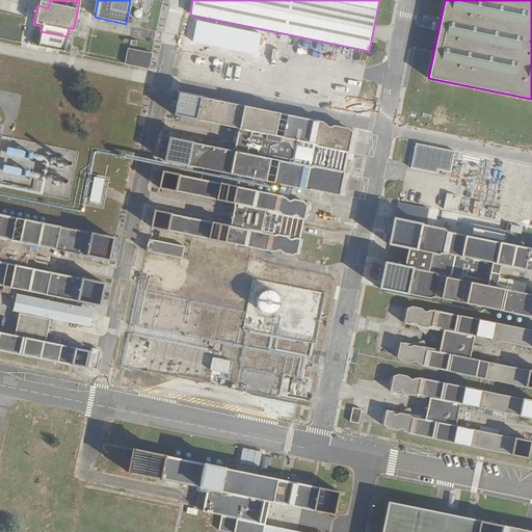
[(128,12),(126,24),(138,26),(140,15),(128,12)]
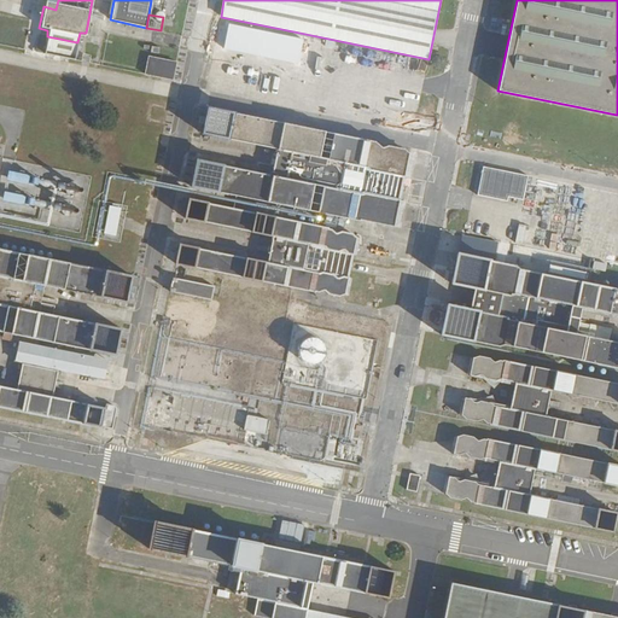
[(304,40),(229,24),(225,47),(299,63),(304,40)]
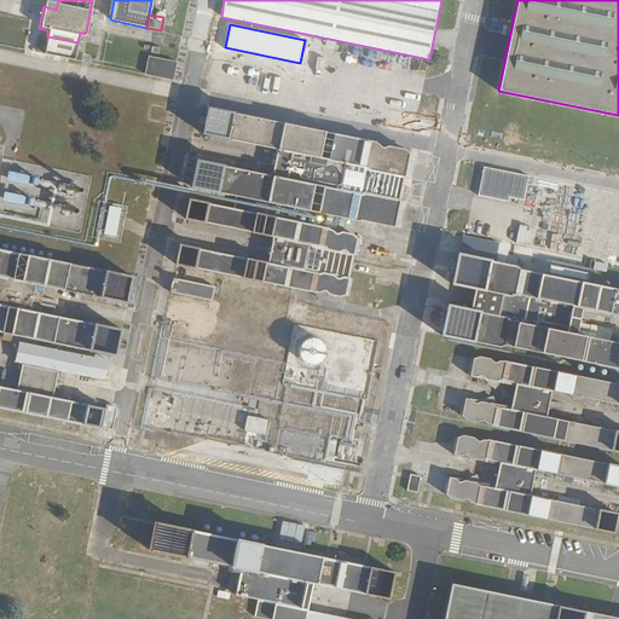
[(77,42),(47,36),(38,34),(34,52),(74,59),(77,42)]
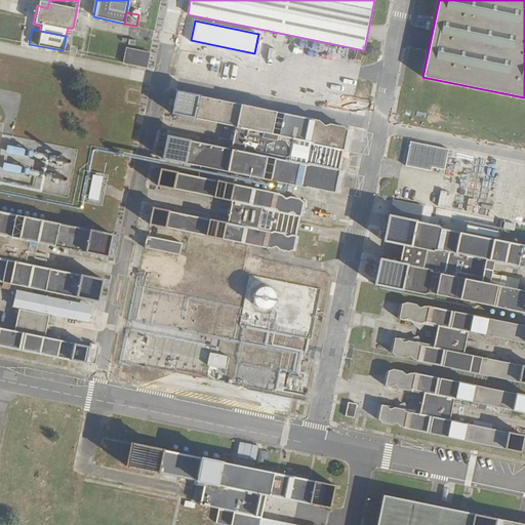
[(125,48),(122,64),(146,68),(149,53),(125,48)]
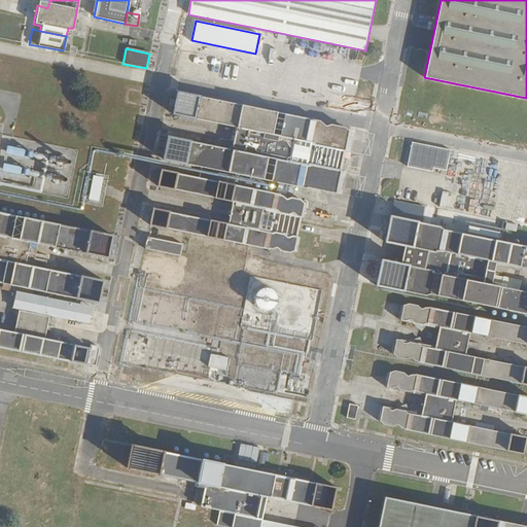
[(152,209),(149,225),(268,248),(271,253),(276,250),(288,254),(292,253),(293,251),(296,238),(295,235),(299,219),(301,218),(304,204),(300,200),(287,198),(283,191),(278,195),(250,189),(252,178),(307,189),(307,187),(336,194),(341,173),(340,169),(344,151),(345,149),(349,132),(343,127),(330,125),(324,126),(320,120),(264,110),(176,92),(172,114),(236,128),(231,150),(167,138),(163,160),(216,171),(214,181),(161,171),(156,187),(232,202),(227,223),(152,209)]
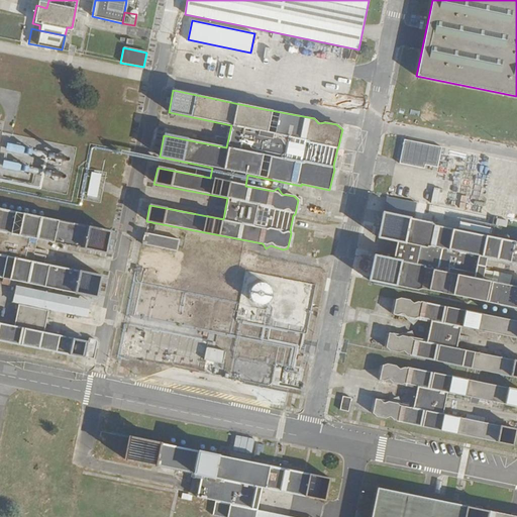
[(440,145),(403,138),(398,162),(417,166),(417,163),(436,166),(440,145)]
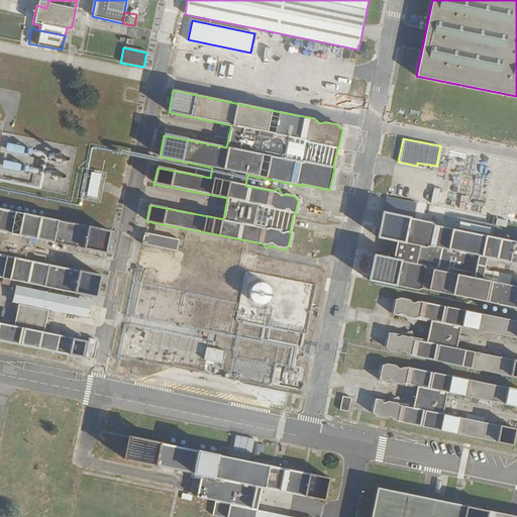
[(8,143),(6,150),(24,154),(25,146),(8,143)]
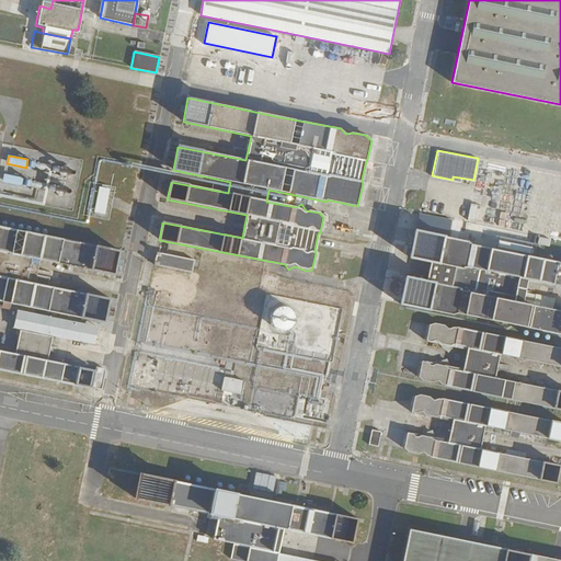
[(4,174),(3,182),(22,186),(24,179),(4,174)]
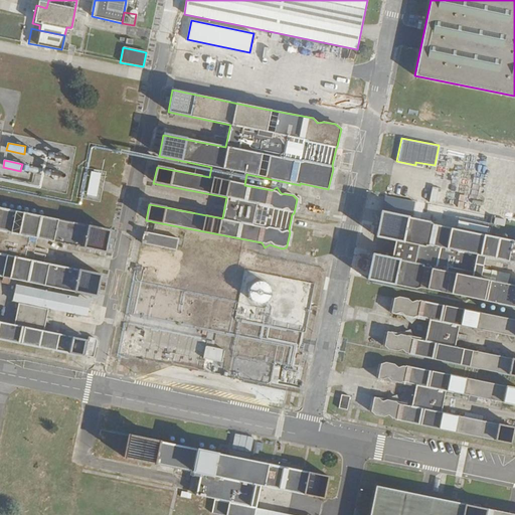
[(92,172),(88,194),(97,196),(101,174),(92,172)]
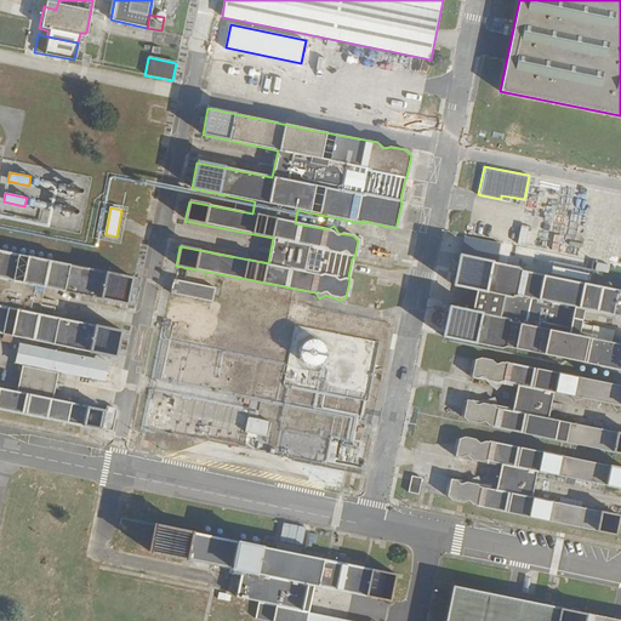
[(560,233),(524,226),(520,244),(557,251),(558,248),(559,237),(560,233)]
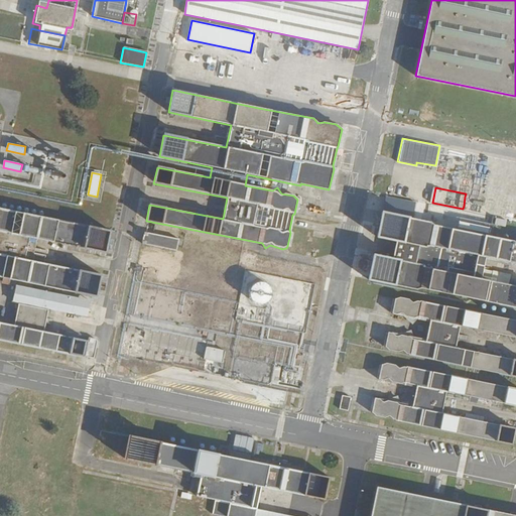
[(492,194),(487,192),(479,232),(484,233),(492,194)]
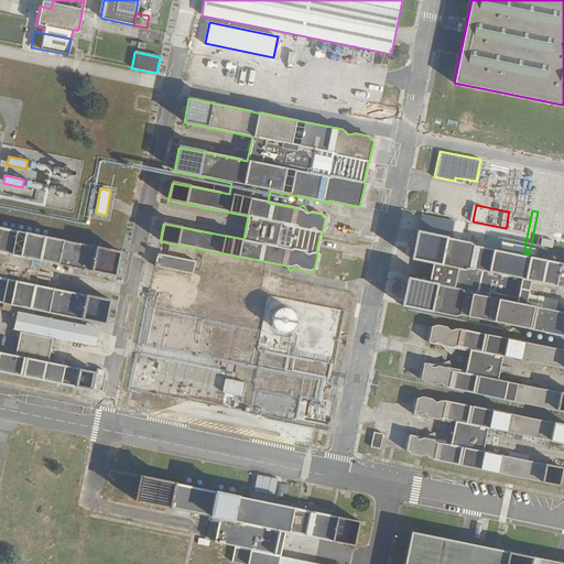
[(519,215),(512,214),(512,216),(510,225),(509,229),(516,230),(519,215)]
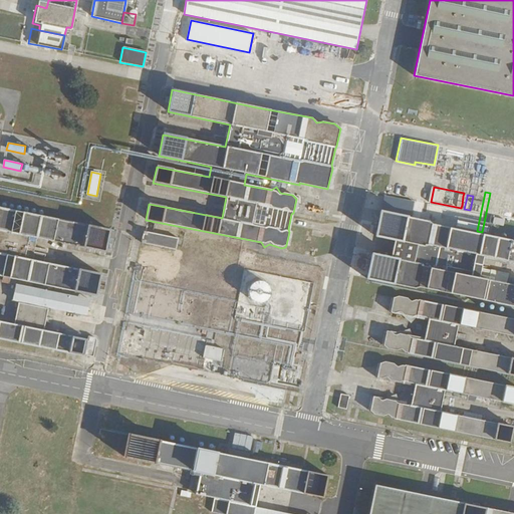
[(400,210),(403,199),(395,197),(393,208),(400,210)]
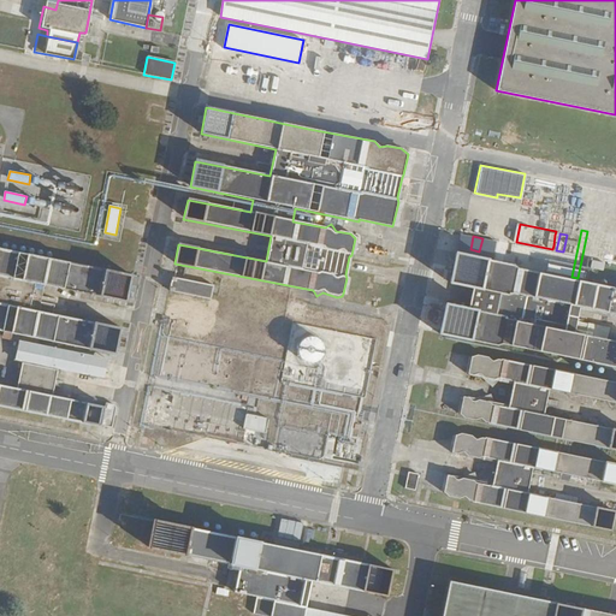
[(0,332),(45,342),(114,355),(120,329),(51,314),(53,304),(40,302),(43,286),(125,303),(131,276),(0,249),(0,332)]
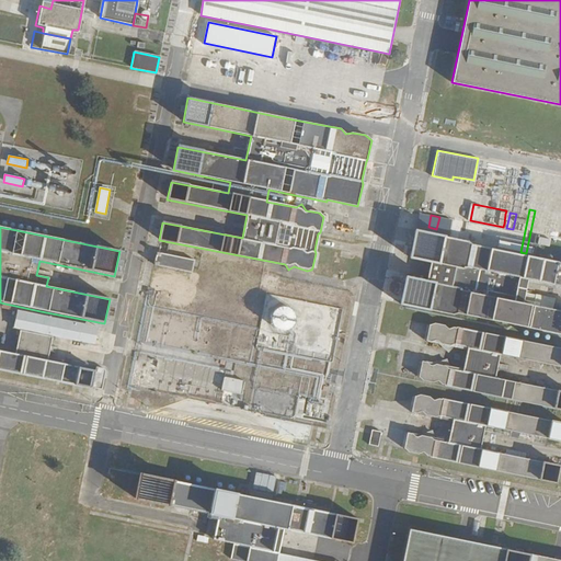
[(418,230),(412,255),(433,260),(465,266),(468,265),(558,283),(560,284),(560,260),(526,253),(472,242),(469,240),(418,230)]
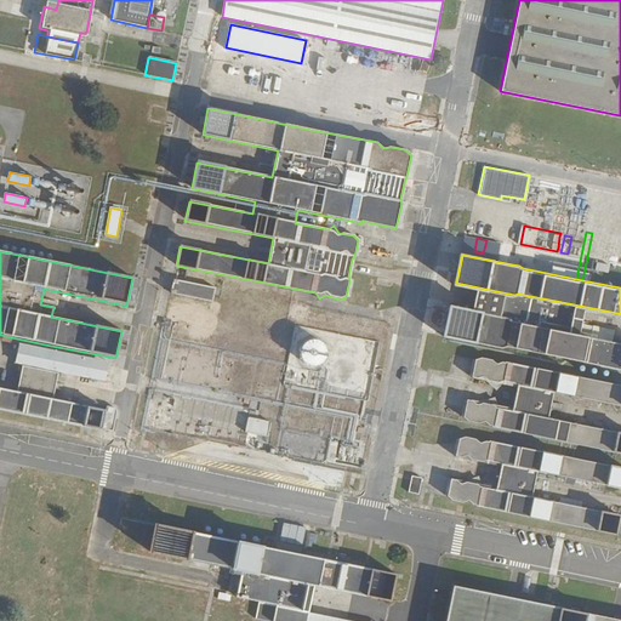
[(172,279),(170,294),(211,302),(215,288),(172,279)]
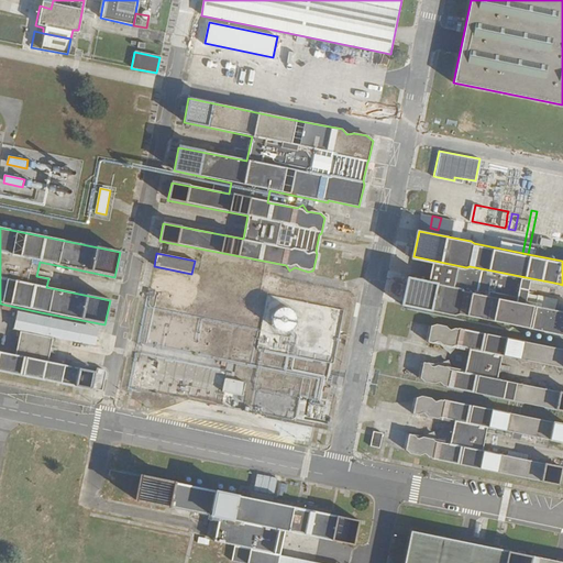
[(470,266),(466,267),(434,261),(430,283),(462,288),(465,290),(555,309),(558,299),(529,294),(531,282),(560,288),(560,284),(470,266)]
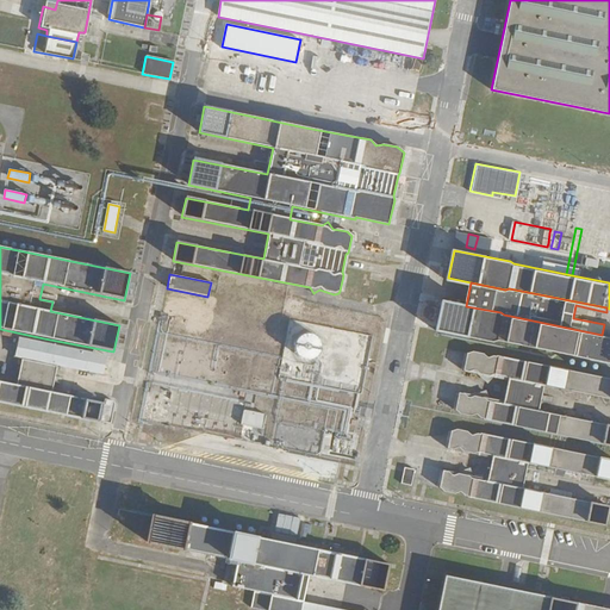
[(443,302),(439,329),(495,341),(498,340),(609,361),(609,336),(602,335),(504,315),(500,312),(466,306),(443,302)]
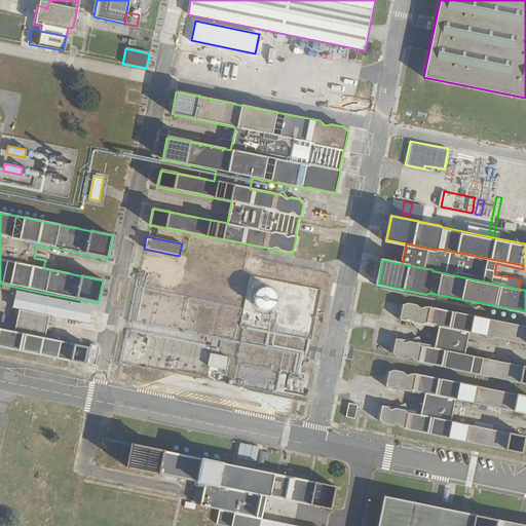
[(255,300),(257,305),(261,308),(266,309),(271,308),(274,305),(277,301),(277,296),(275,292),(272,289),(267,288),(263,288),(258,291),(256,295),(255,300)]
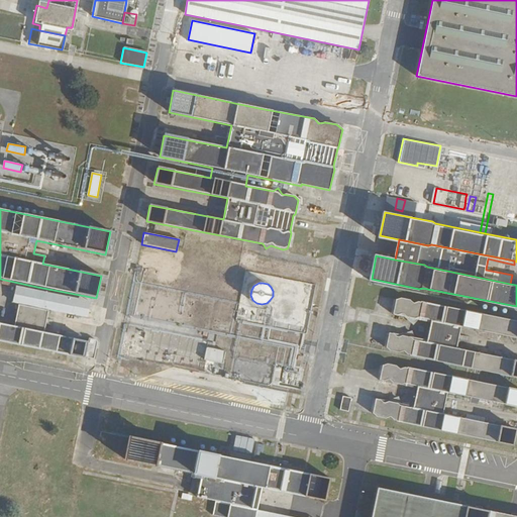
[(13,286),(10,301),(71,314),(75,300),(13,286)]
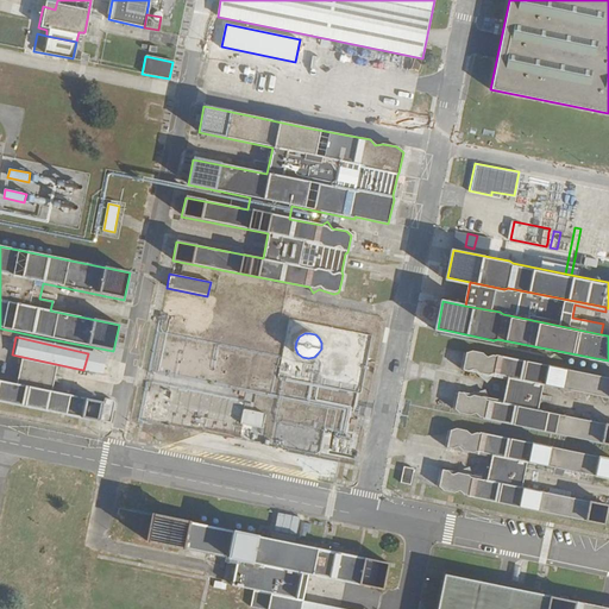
[(608,397),(608,376),(494,352),(489,356),(484,351),(473,349),(469,351),(464,368),(470,369),(475,368),(478,371),(490,374),(495,372),(510,375),(509,377),(545,384),(608,397)]
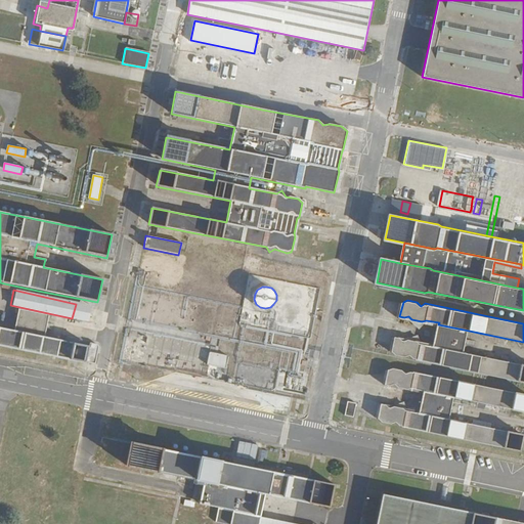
[(0,347),(94,366),(98,345),(88,343),(88,346),(43,337),(47,315),(17,309),(12,331),(0,328),(0,347)]
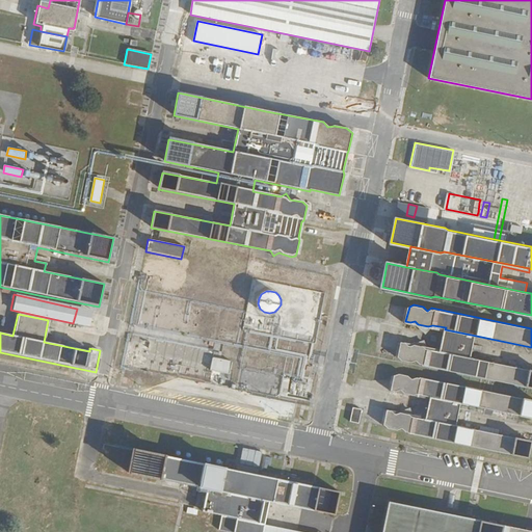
[(472,357),(476,336),(445,329),(441,351),(472,357)]
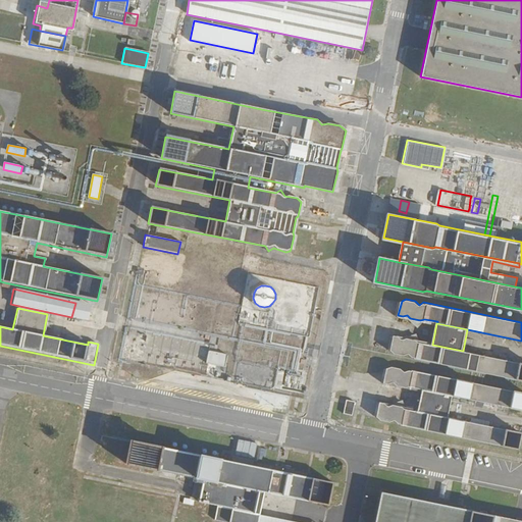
[(399,335),(394,335),(390,350),(395,353),(403,355),(408,354),(412,357),(521,379),(521,362),(463,351),(432,345),(418,342),(416,340),(407,337),(403,340),(399,335)]
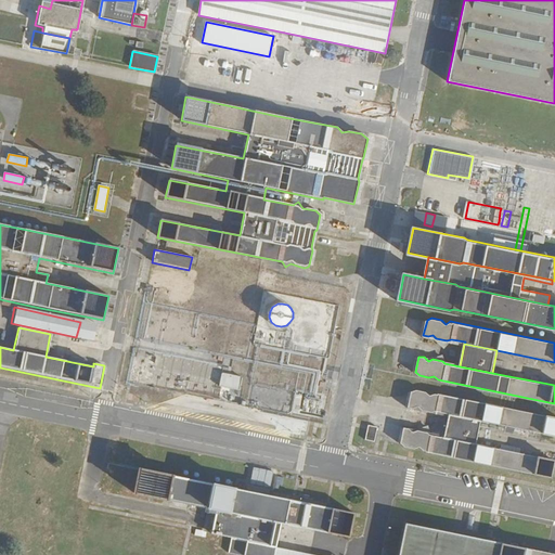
[(220,373),(217,390),(239,395),(242,377),(220,373)]
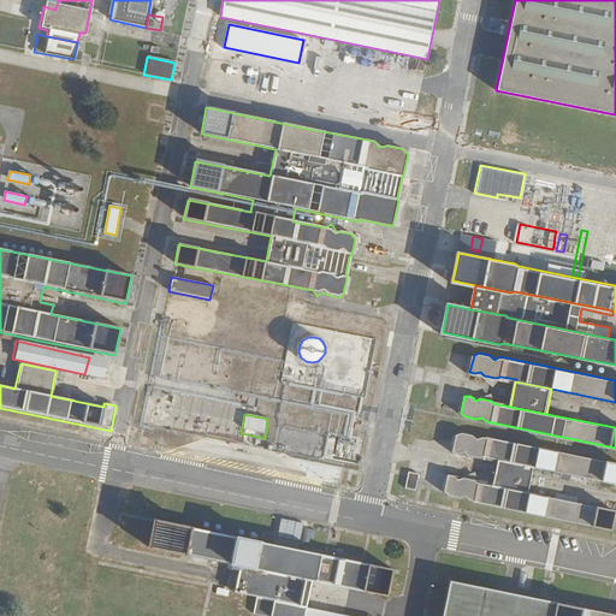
[(615,484),(615,462),(484,436),(478,438),(474,433),(462,431),(457,433),(454,451),(458,452),(463,450),(467,454),(480,456),(485,455),(499,458),(498,461),(534,468),(615,484)]
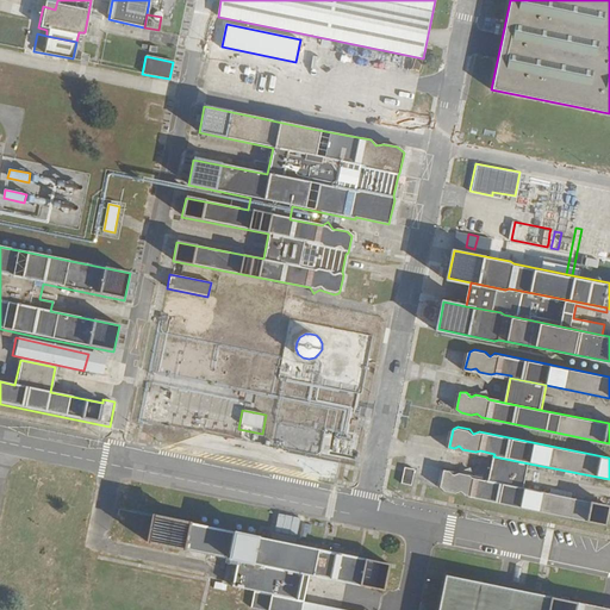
[(524,487),(529,464),(493,456),(489,480),(524,487)]
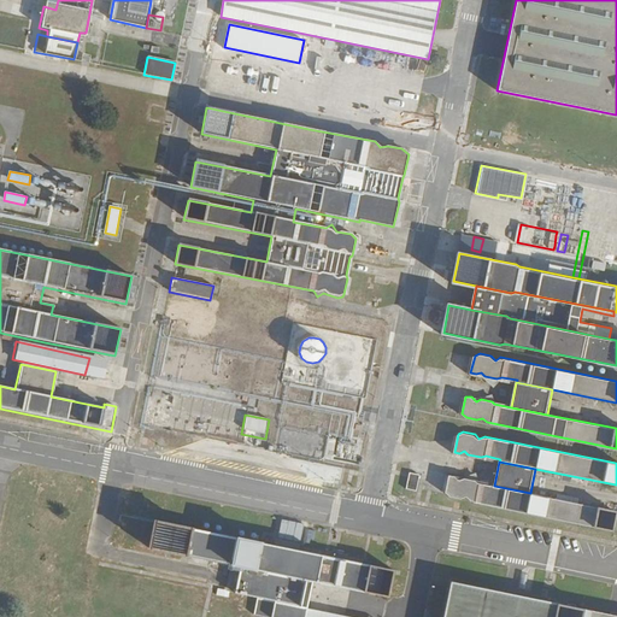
[(418,475),(410,472),(406,488),(415,489),(418,475)]
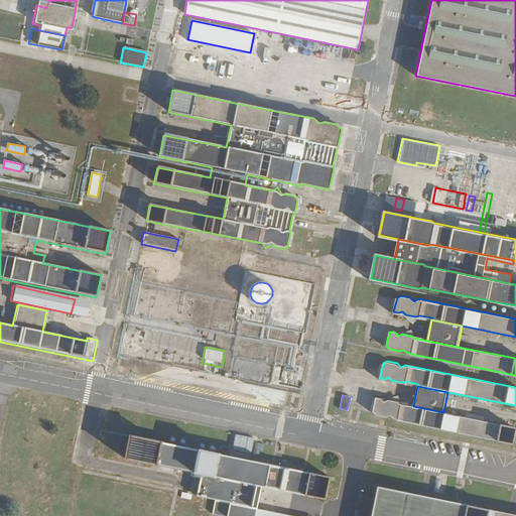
[(380,398),(376,397),(373,412),(376,415),(384,417),(389,415),(394,418),(514,443),(515,430),(515,426),(443,412),(413,406),(399,403),(397,401),(388,400),(384,401),(380,398)]
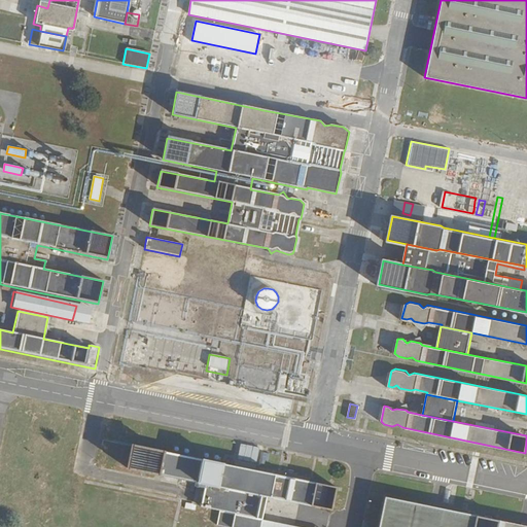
[(215,526),(222,526),(258,526),(260,520),(265,498),(330,511),(336,488),(232,466),(232,461),(226,460),(224,465),(130,446),(126,469),(196,484),(195,492),(203,493),(200,506),(218,511),(215,526)]
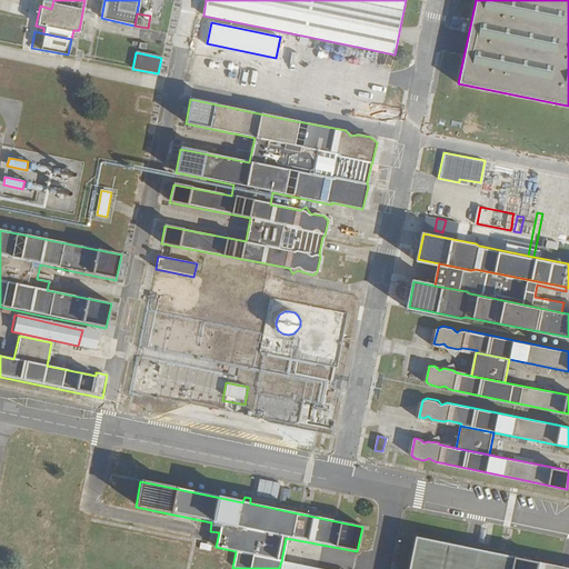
[(415,537),(407,568),(568,568),(526,559),(415,537)]
